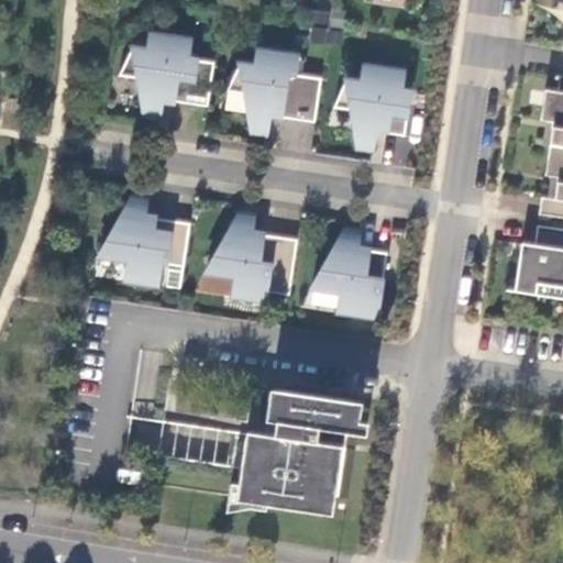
[(150,53),(134,50),(122,76),(145,79),(143,96),(146,116),(163,118),(166,95),(177,96),(176,101),(208,106),(217,63),(191,59),(191,55),(194,40),(153,34),(150,53)]
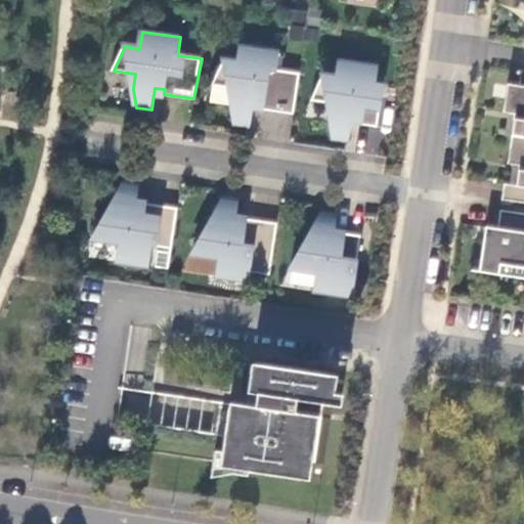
[(224,61),(213,85),(234,88),(232,103),(235,122),(251,125),(254,102),(263,104),(262,108),(294,114),(301,73),(277,70),(279,52),(242,46),(238,63),(224,61)]
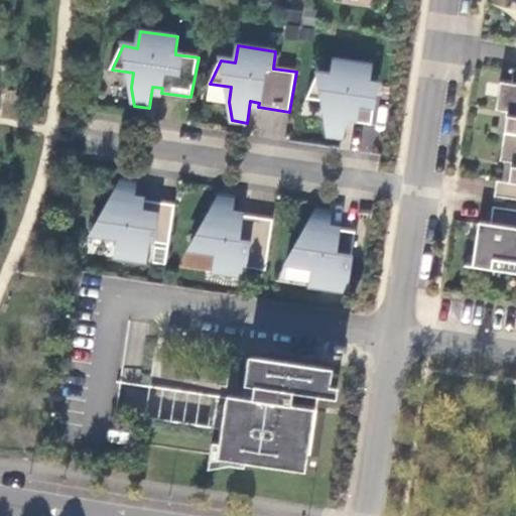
[(331,77),(316,75),(306,99),(326,101),(324,116),(328,135),(343,137),(346,115),(355,116),(355,121),(371,124),(377,84),(369,83),(371,66),(333,59),(331,77)]
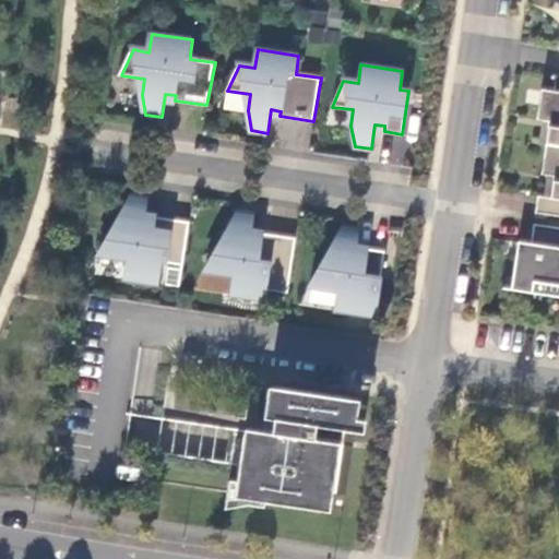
[(412,72),(402,71),(400,90),(408,91),(412,72)]
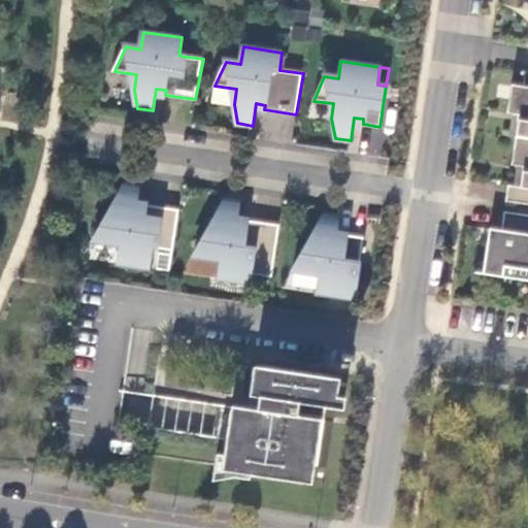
[(527,71),(525,71),(523,86),(513,85),(508,112),(520,114),(517,139),(527,139),(527,71)]
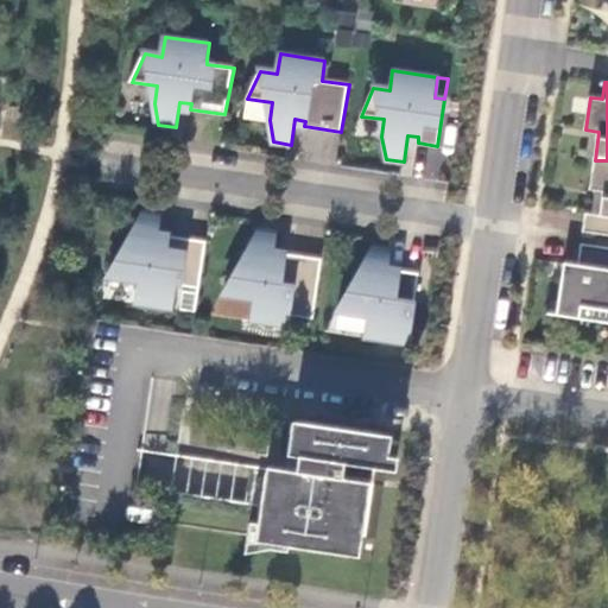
[(607,160),(595,160),(590,189),(603,191),(600,215),(587,213),(583,232),(607,235),(607,160)]
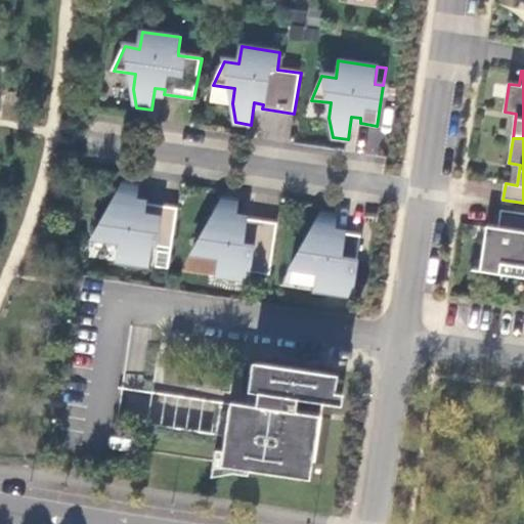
[(140,185),(124,183),(113,204),(115,204),(113,211),(108,211),(99,227),(94,235),(122,239),(118,260),(149,265),(151,256),(159,257),(158,267),(170,268),(177,208),(146,203),(146,208),(137,206),(140,185)]
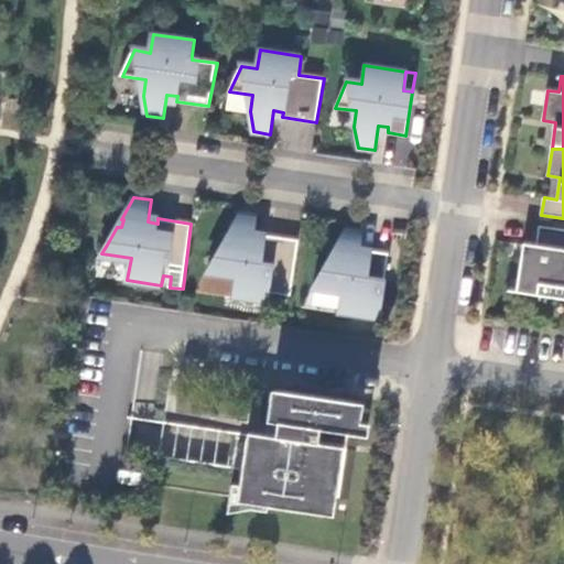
[(257,216),(240,214),(228,236),(230,236),(228,243),(223,243),(208,270),(237,274),(234,296),(268,302),(269,292),(291,295),(299,239),(264,235),(263,240),(253,238),(257,216)]
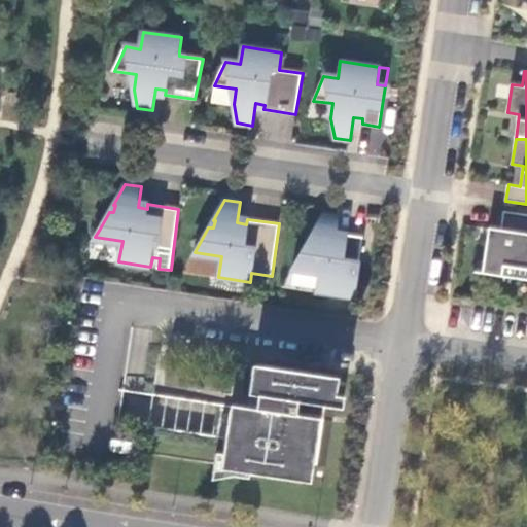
[(526,214),(503,211),(500,230),(488,229),(481,274),(526,280),(526,214)]
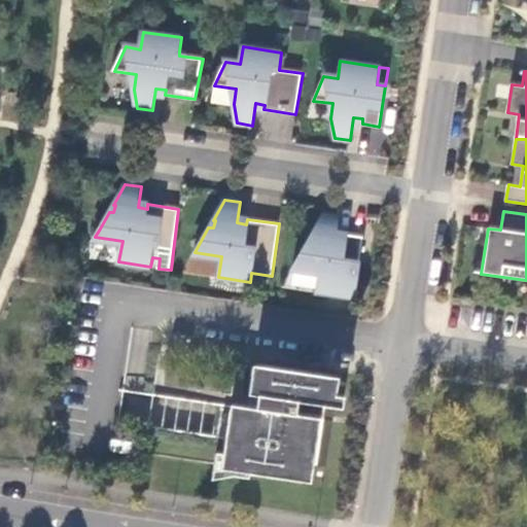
[(338,216),(322,214),(311,235),(313,235),(311,242),(306,242),(292,268),(319,271),(316,291),(353,297),(362,237),(345,234),(345,239),(335,238),(338,216)]
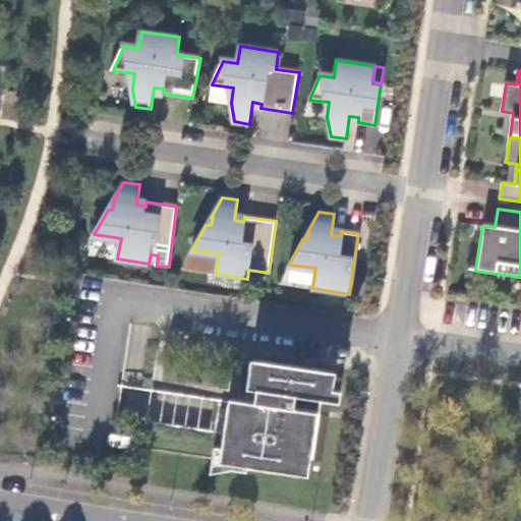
[(336,375),(256,363),(253,384),(258,385),(257,393),(262,393),(259,406),(235,402),(234,404),(230,433),(227,460),(227,461),(226,466),(306,478),(316,414),(299,411),(301,399),(332,404),(336,375)]
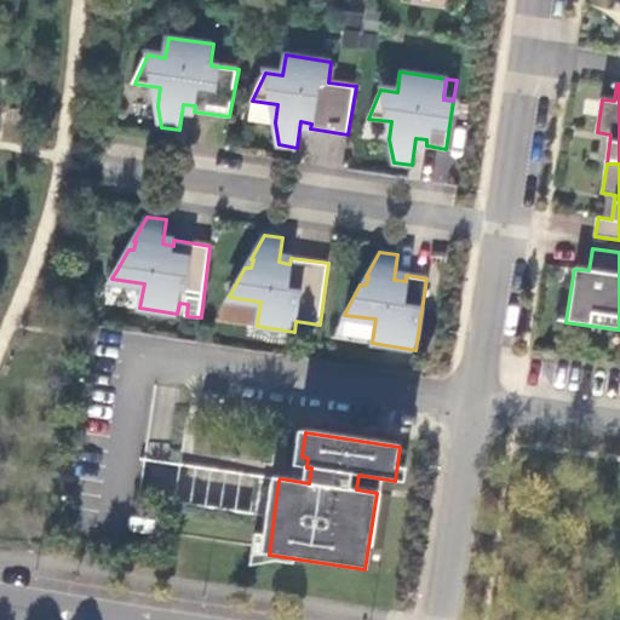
[(190,469),(264,480),(269,448),(195,437),(190,469)]
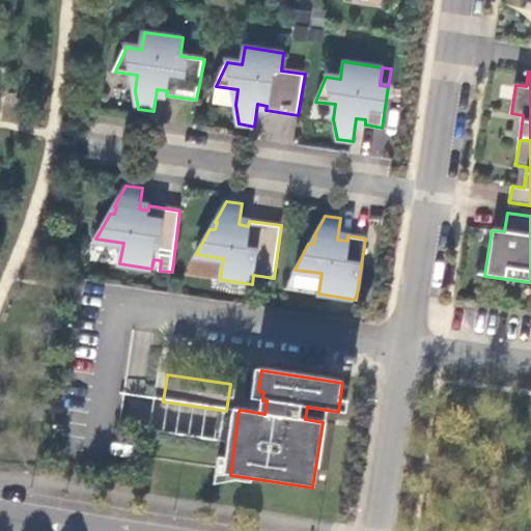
[(226,411),(239,412),(240,410),(243,386),(230,384),(226,411)]
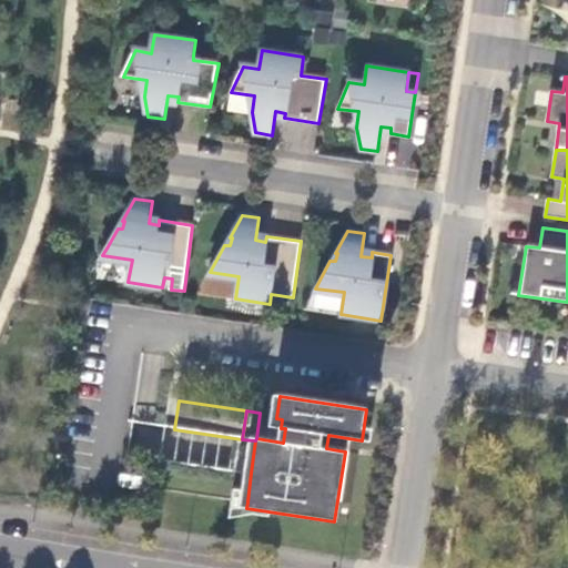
[(169,462),(165,490),(234,500),(237,472),(169,462)]
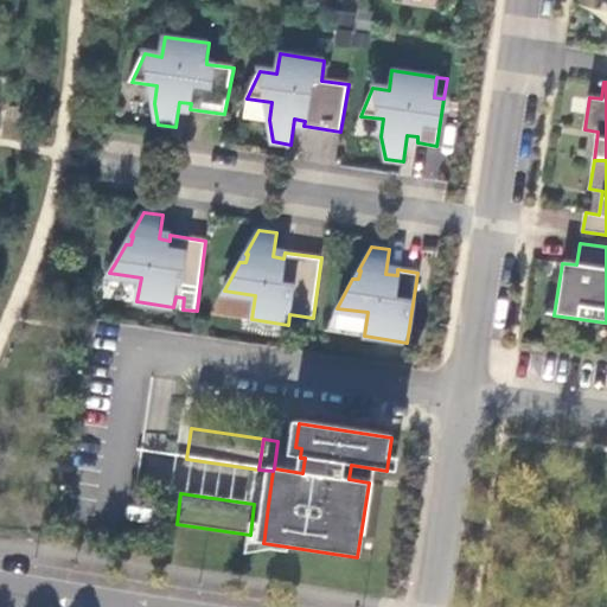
[(268,505),(254,504),(250,535),(264,537),(264,536),(268,505)]
